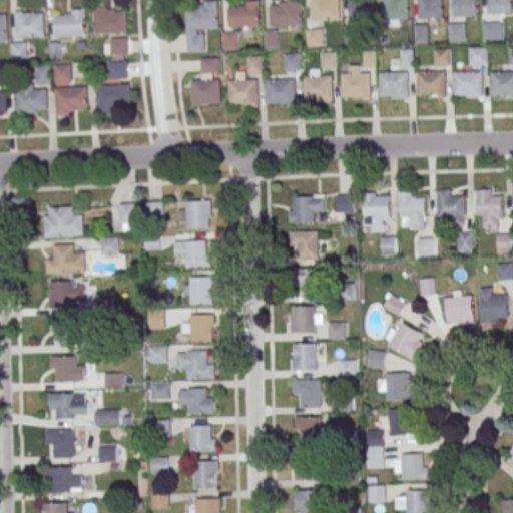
[(218,29),(218,0),(197,1),(197,11),(186,11),(187,52),(206,52),(206,29),(218,29)]
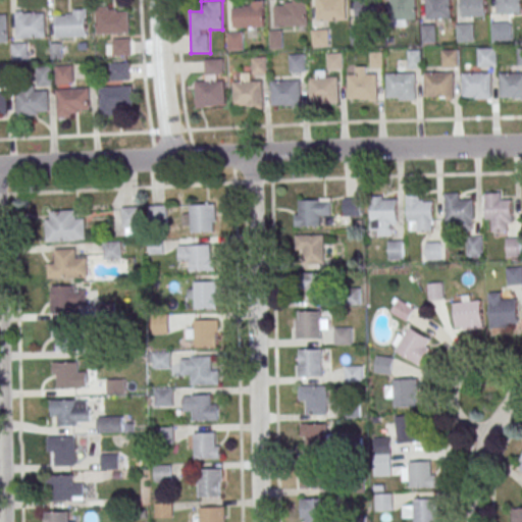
[(275,27),(307,27),(307,0),(284,0),(284,5),(275,5),(275,27)]
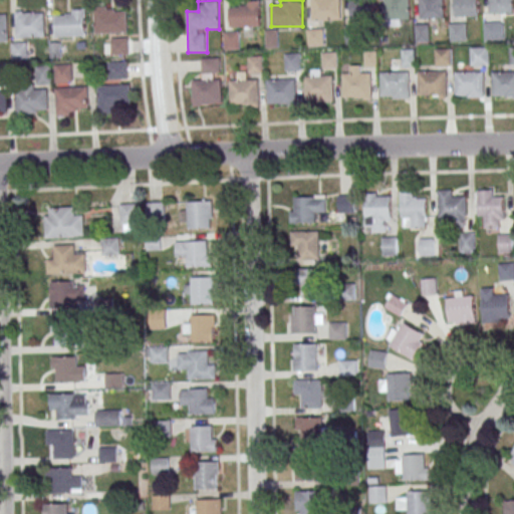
[(340,0),(311,0),(312,20),(340,20),(340,0)]
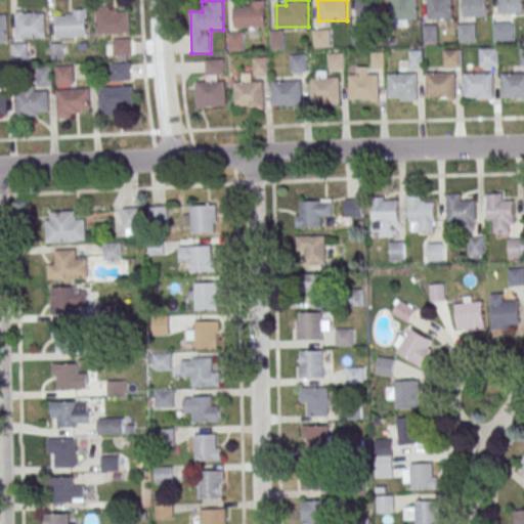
[(379,0),(355,0),(355,19),(380,19),(379,0)]
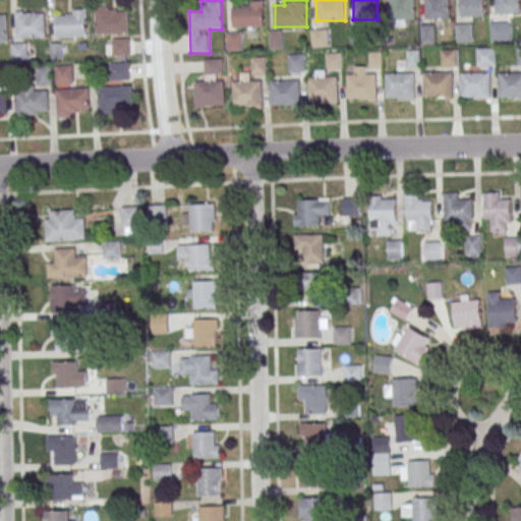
[(406,20),(415,20),(415,0),(390,0),(391,25),(406,24),(406,20)]
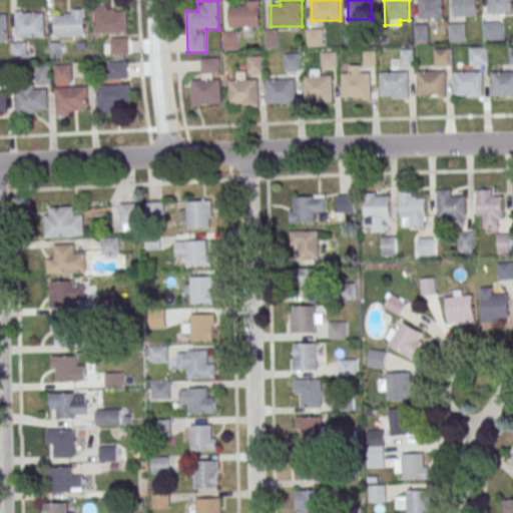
[(418,0),(419,17),(442,17),(442,0),(418,0)]
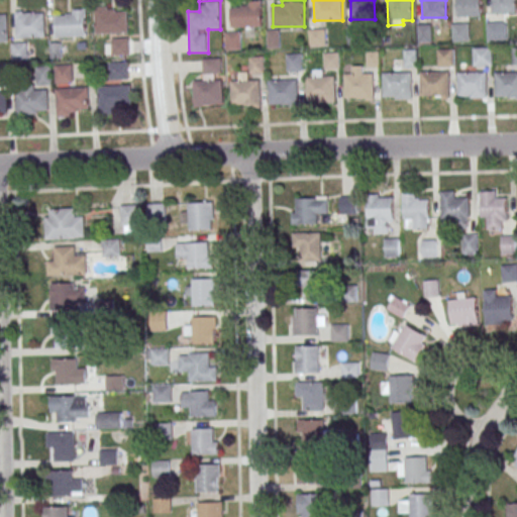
[(456,0),(456,16),(481,16),(481,0),(456,0)]
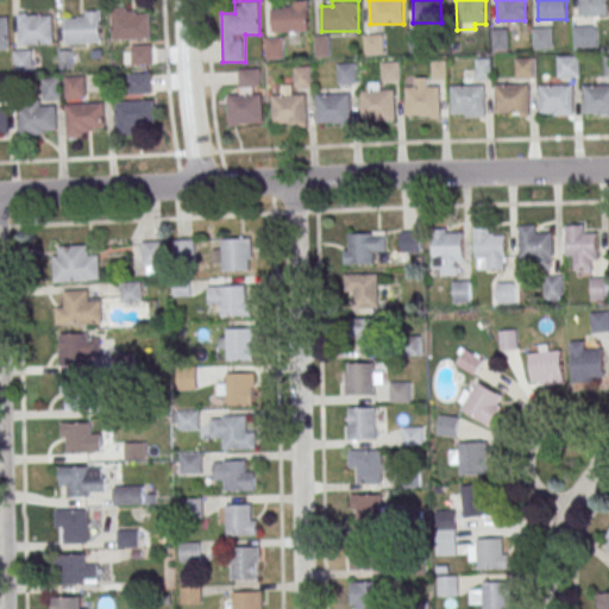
[(579,16),(608,16),(607,0),(575,0),(576,0),(579,0),(579,16)]
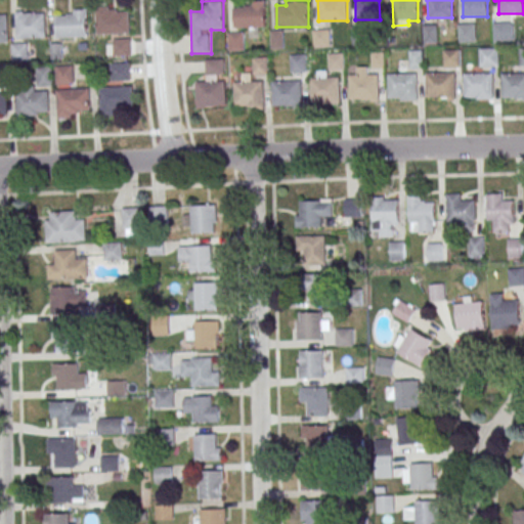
[(234,8),(234,28),(265,28),(265,1),(244,1),(244,8),(234,8)]
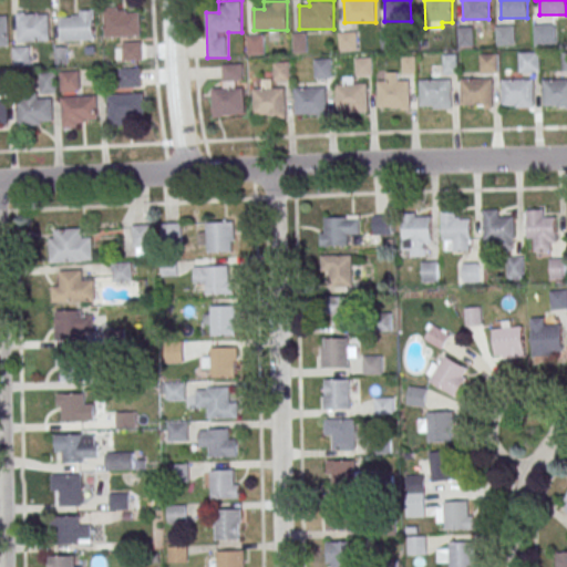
[(141,8),(105,8),(105,37),(141,37),(141,8)]
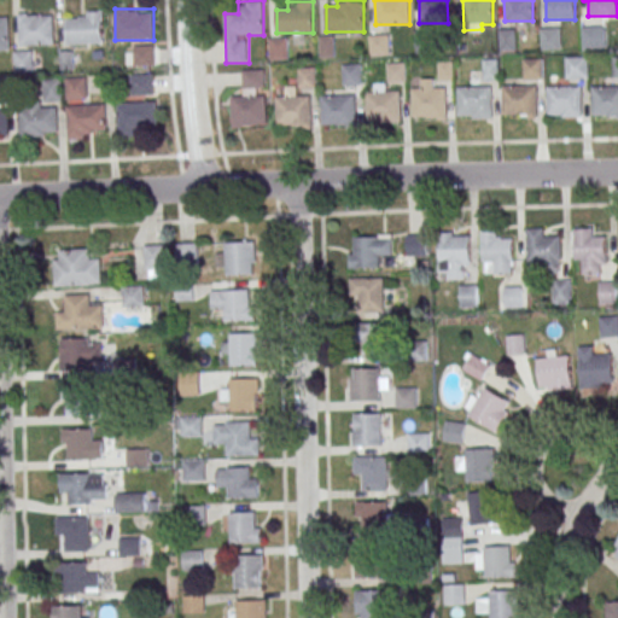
[(65,12),(65,42),(103,42),(103,12),(65,12)]
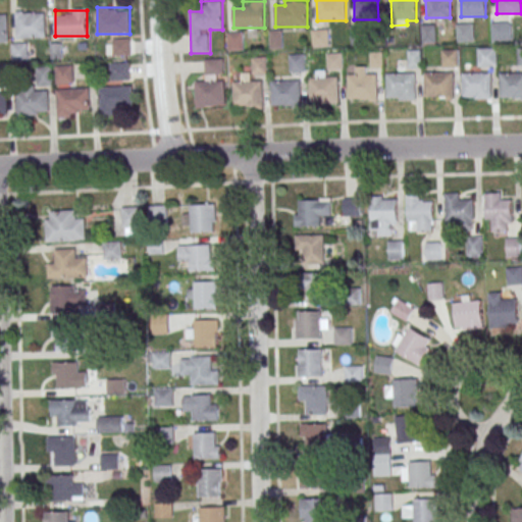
[(15,11),(15,38),(44,38),(44,11),(15,11)]
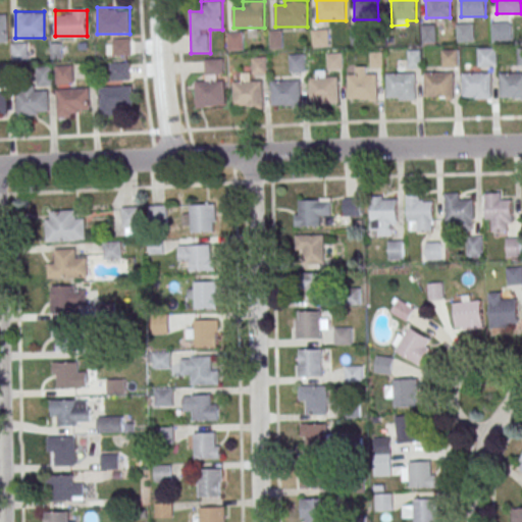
[(508,40),(508,23),(491,23),(491,40),(508,40)]
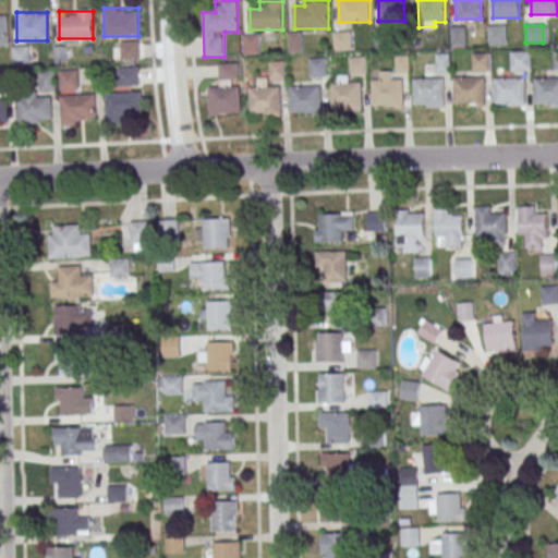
[(507,45),(506,26),(488,26),(488,45),(507,45)]
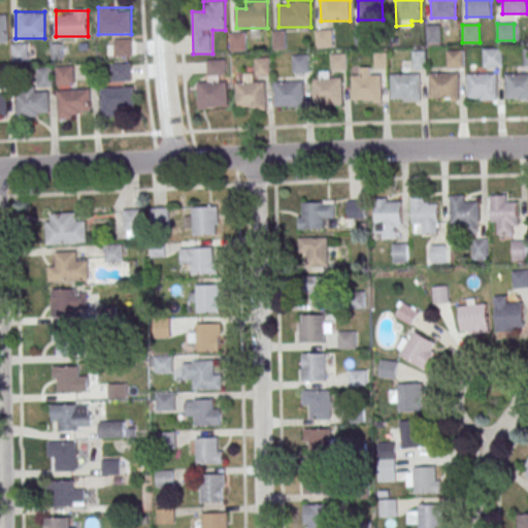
[(427,26),(427,42),(440,42),(440,26),(427,26)]
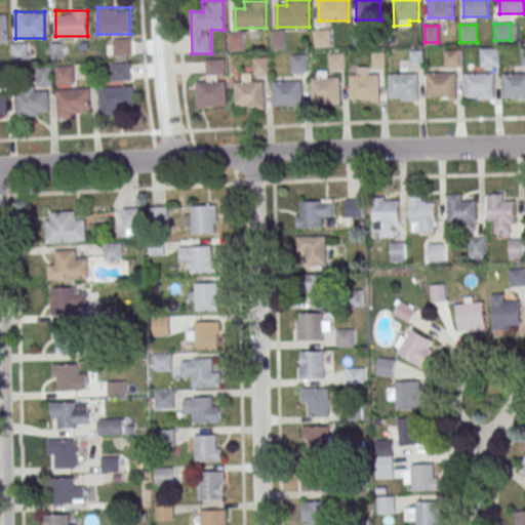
[(370,27),(353,27),(353,45),(370,45),(370,27)]
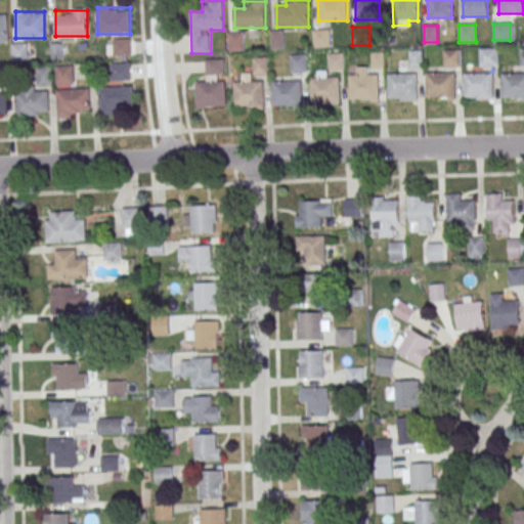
[(313,46),(331,46),(331,30),(313,30),(313,46)]
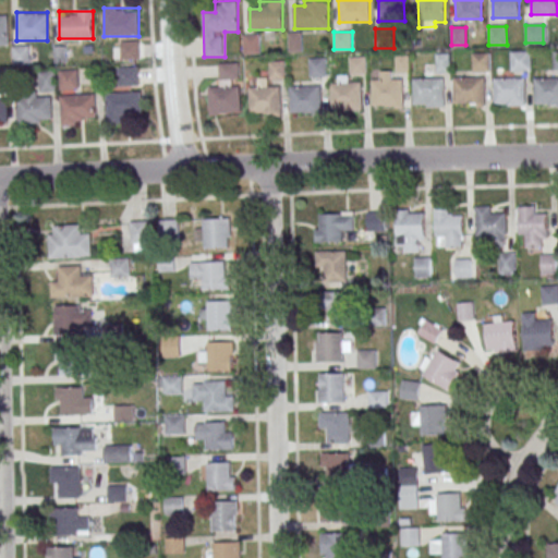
[(290,51),(301,50),(301,33),(289,34),(290,51)]
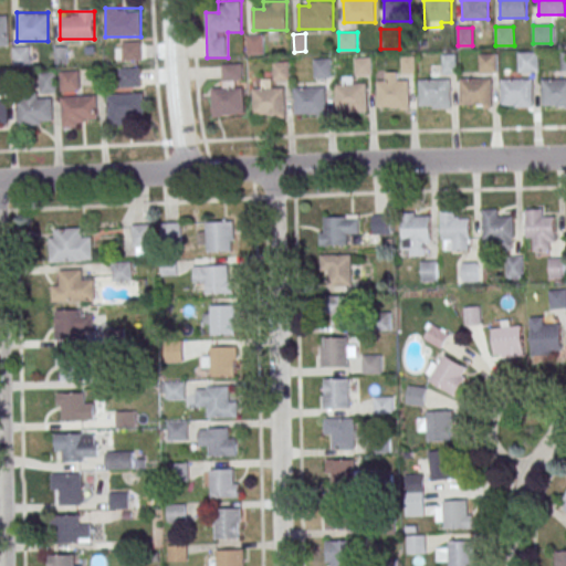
[(248,35),(248,54),(263,54),(263,35),(248,35)]
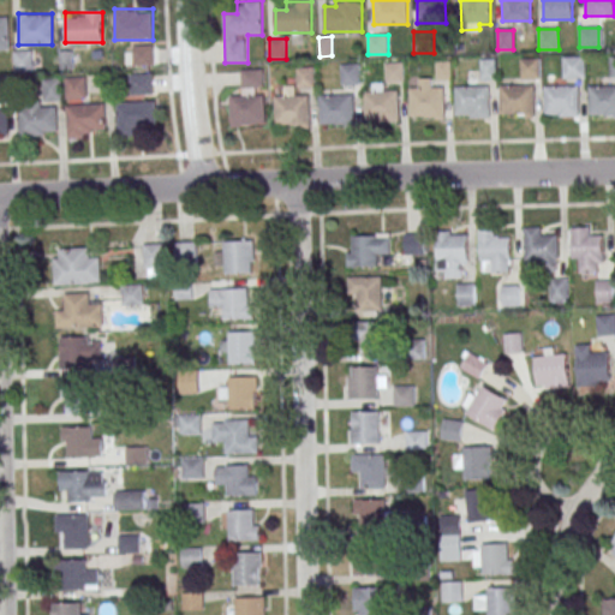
[(133,47),(154,46),(155,65),(133,66),(133,47)]
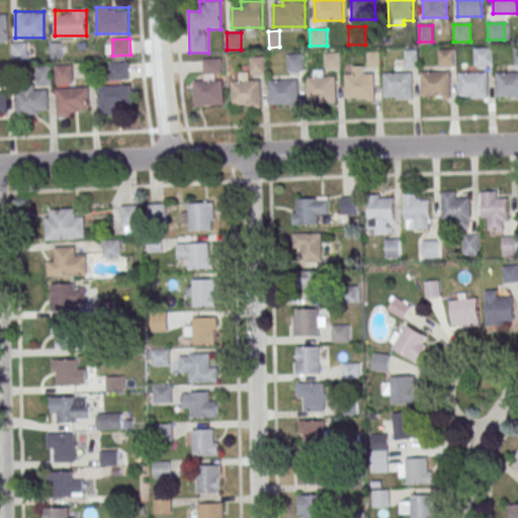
[(12,42),(27,42),(28,60),(13,61),(12,42)]
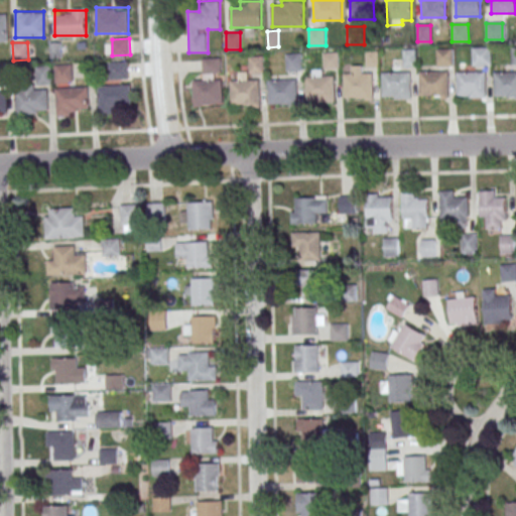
[(50,42),(61,42),(62,58),(51,58),(50,42)]
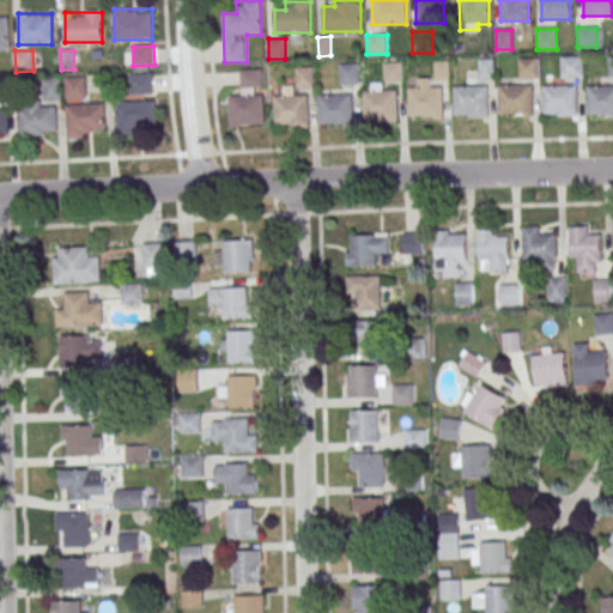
[(562,78),(583,78),(583,56),(562,56),(562,78)]
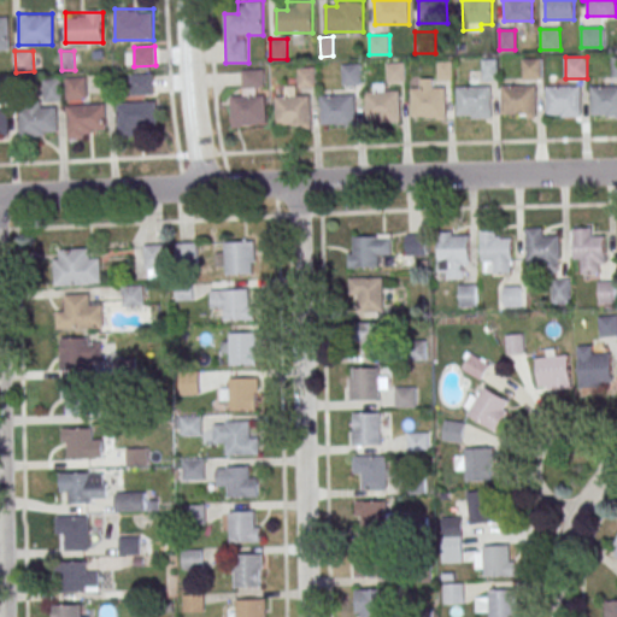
[(498,80),(498,58),(482,58),(482,80),(498,80)]
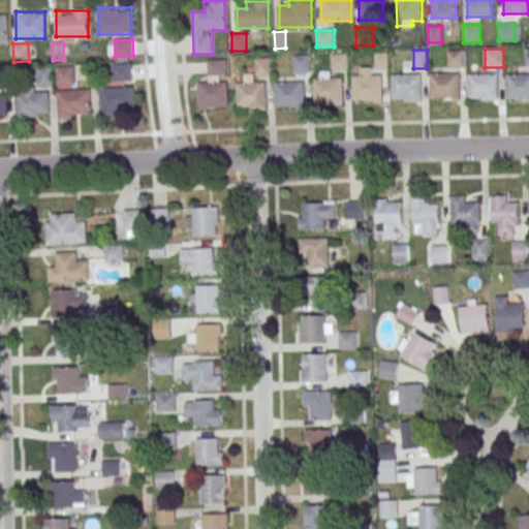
[(448,67),(465,67),(465,50),(448,50),(448,67)]
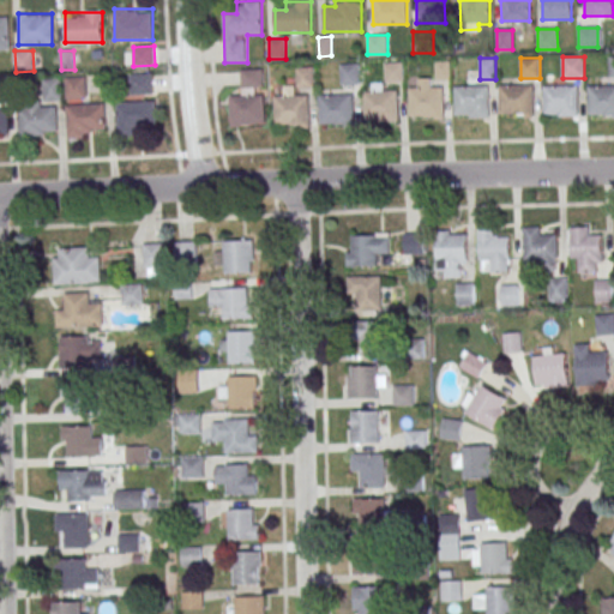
[(403,82),(403,62),(386,62),(386,82),(403,82)]
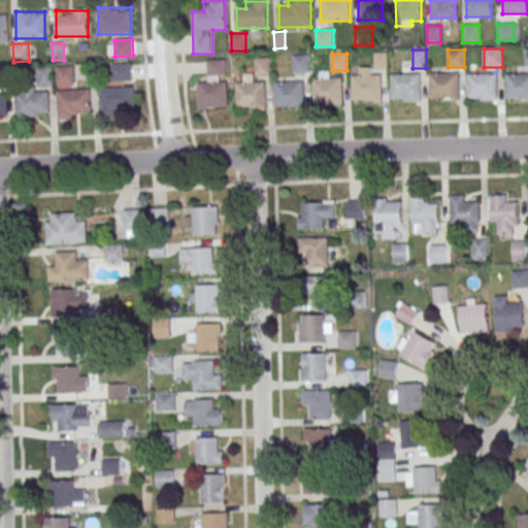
[(386,66),(386,54),(375,54),(375,66),(386,66)]
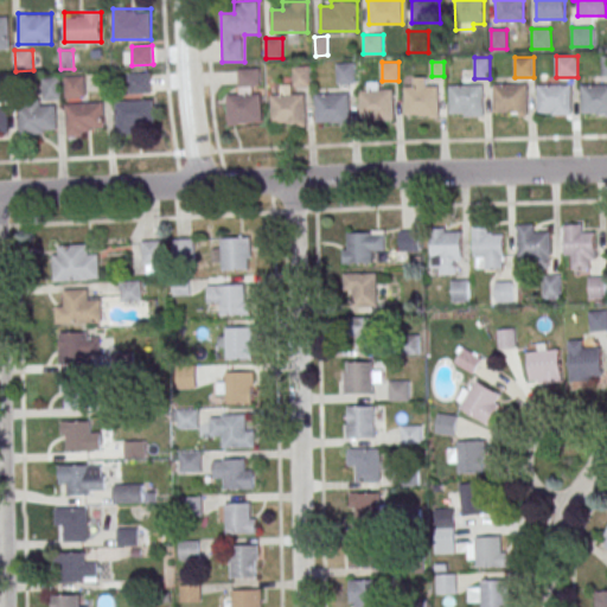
[(337,63),(337,83),(356,83),(356,63),(337,63)]
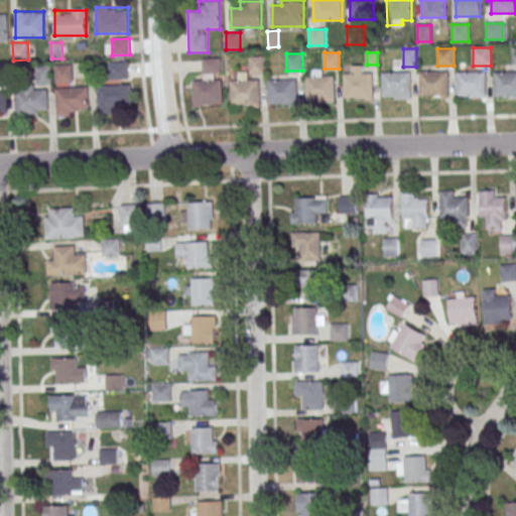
[(250,74),(264,74),(264,56),(250,56),(250,74)]
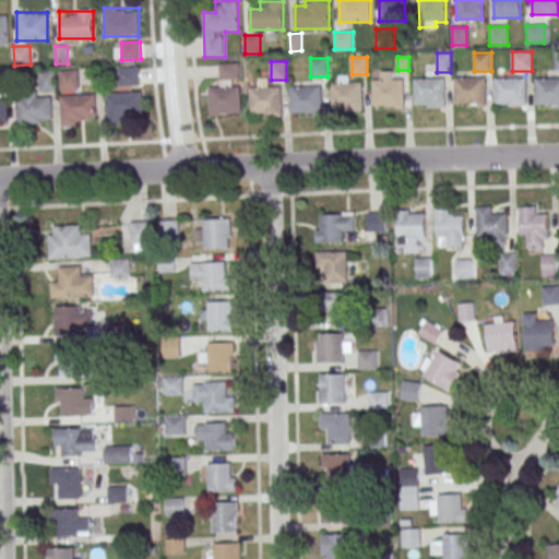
[(219,63),(239,62),(240,80),(221,81),(219,63)]
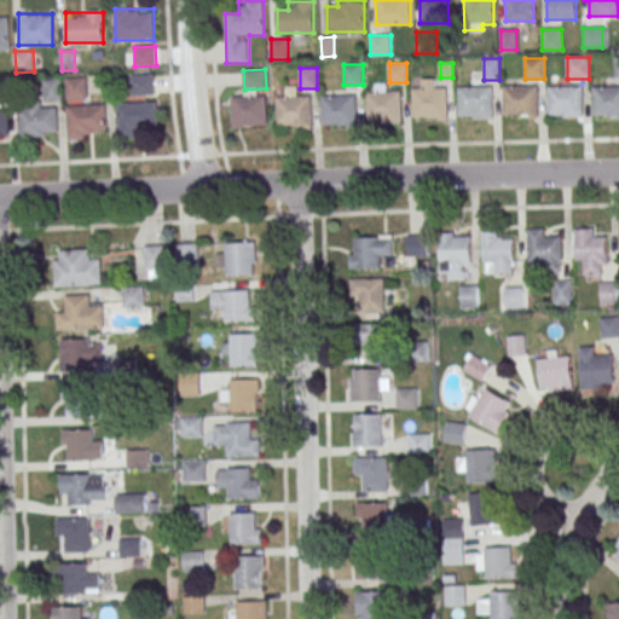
[(132,75),(155,74),(156,93),(133,96),(132,75)]
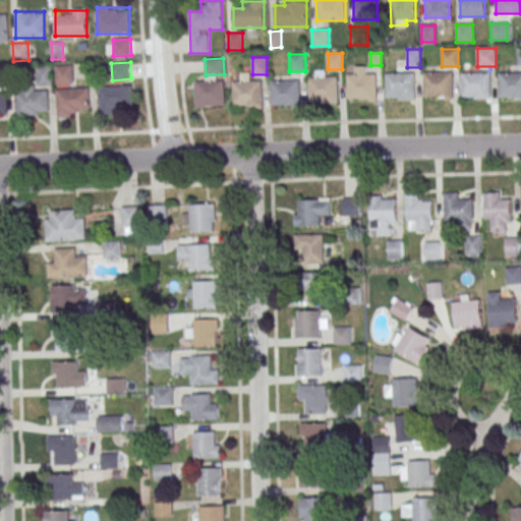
[(56,66),(73,65),(74,81),(57,82),(56,66)]
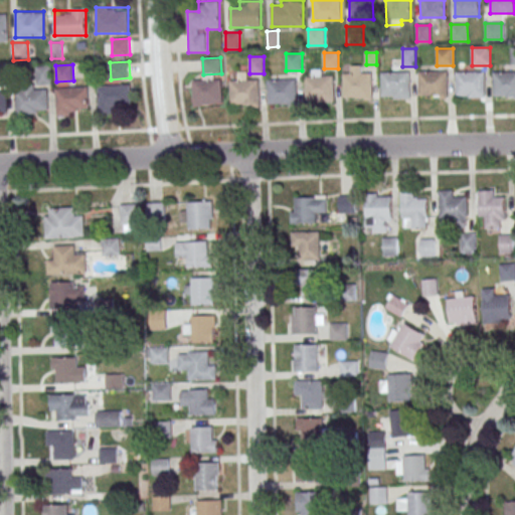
[(36,66),(52,65),(53,83),(37,84),(36,66)]
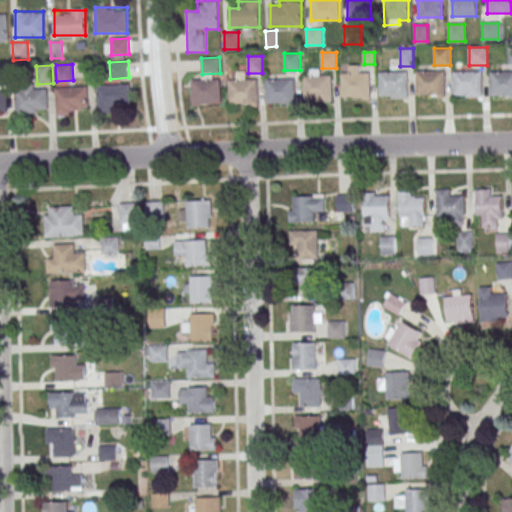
[(416,71),(445,71),(446,97),(430,97),(430,94),(417,95),(416,71)]
